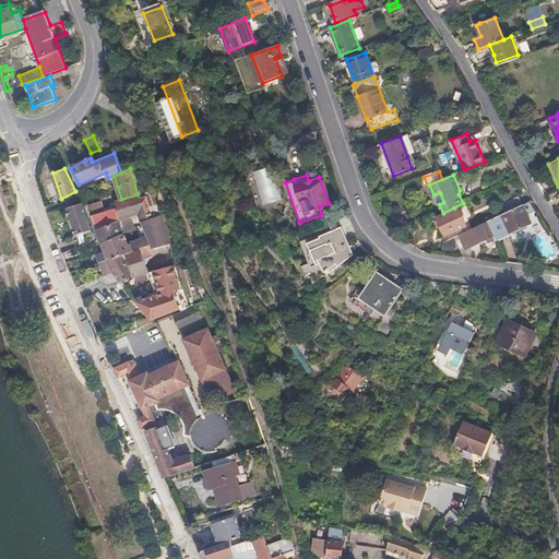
[(157,216),(150,191),(138,194),(121,199),(117,201),(118,207),(116,207),(119,218),(135,213),(139,223),(157,216)]
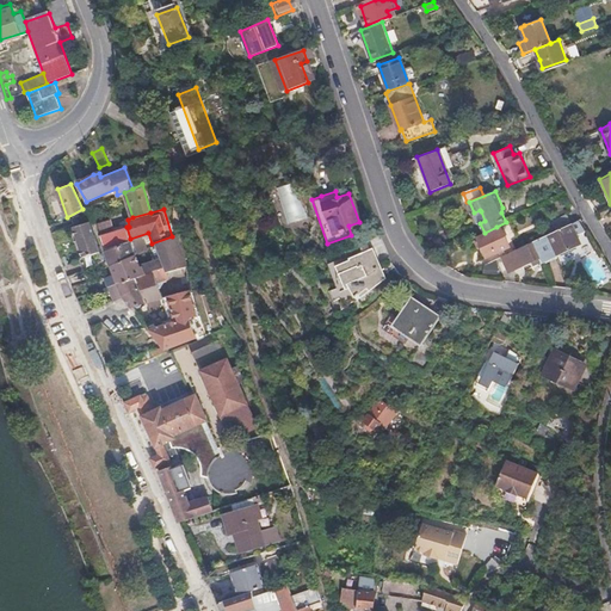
[(571,223),(567,215),(551,221),(555,230),(571,223)]
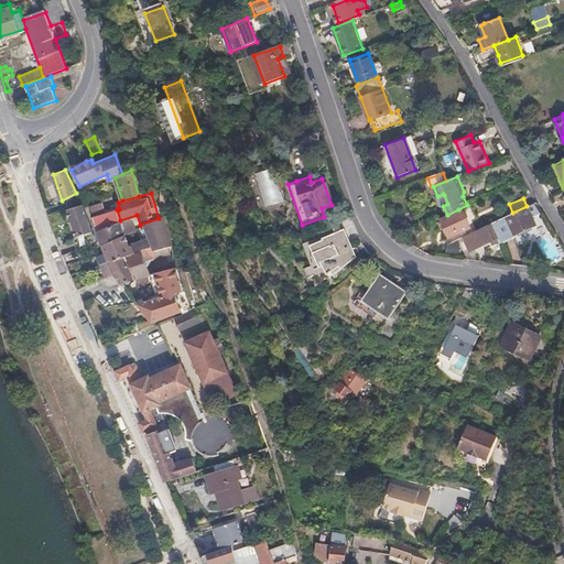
[(94,239),(83,202),(68,207),(78,236),(76,237),(74,241),(76,249),(83,247),(94,239)]
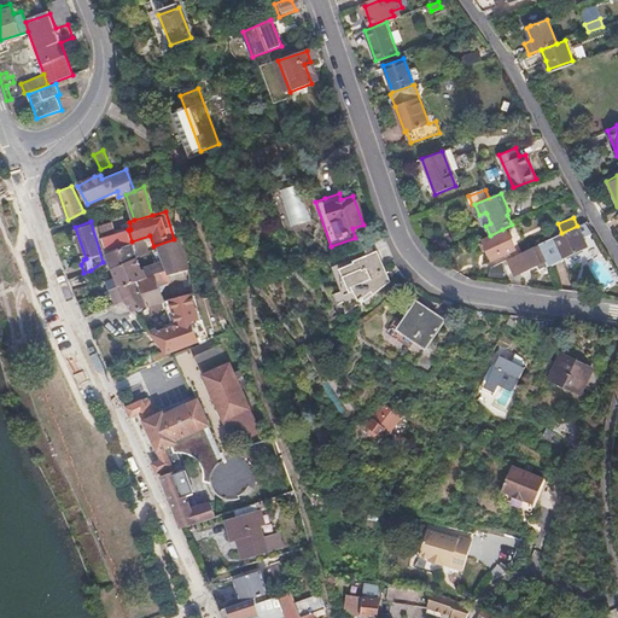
[(564,263),(561,257),(587,245),(583,237),(594,232),(588,221),(577,226),(561,233),(537,245),(547,264),(548,267),(552,264),(553,268),(564,263)]
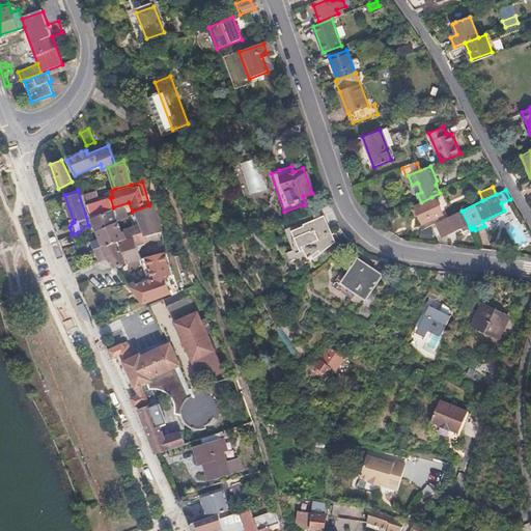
[(113,207),(110,197),(87,204),(91,216),(113,207)]
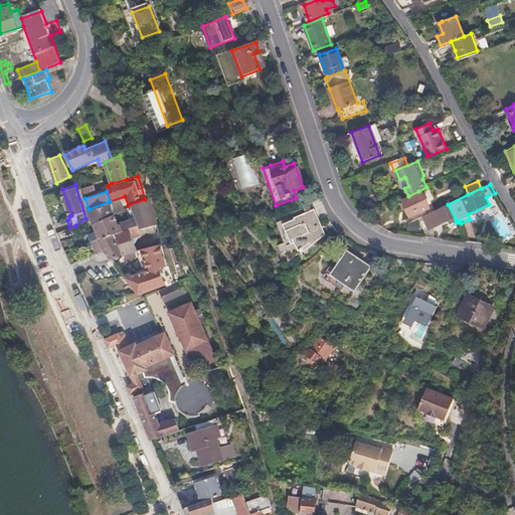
[(428,207),(424,199),(422,199),(418,191),(408,196),(401,199),(408,216),(428,207)]
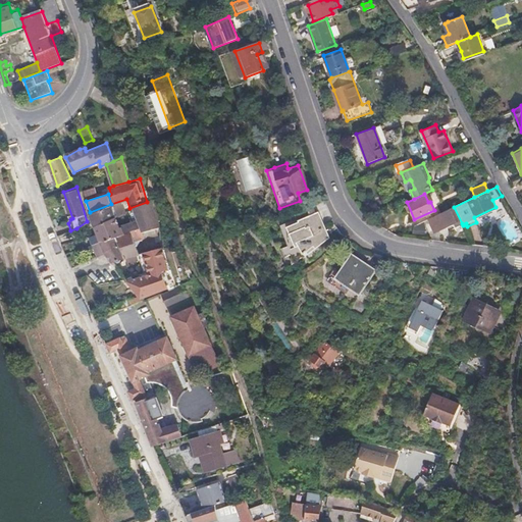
[(160,227),(151,201),(147,202),(129,208),(138,228),(136,228),(139,235),(160,227)]
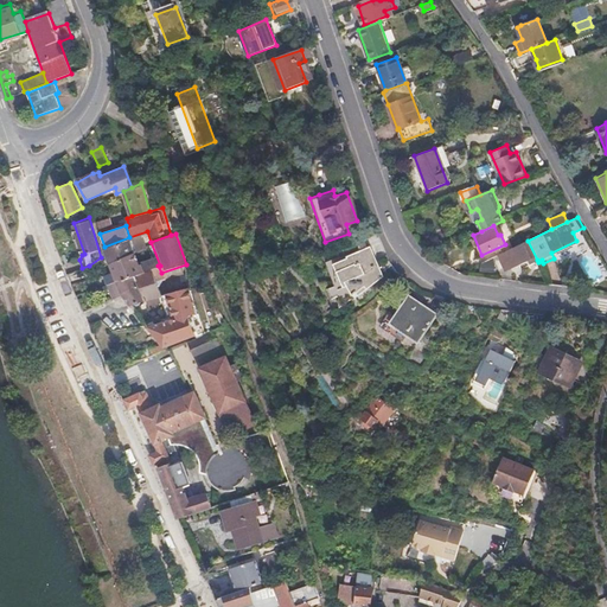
[(134,254),(129,237),(104,247),(109,263),(134,254)]
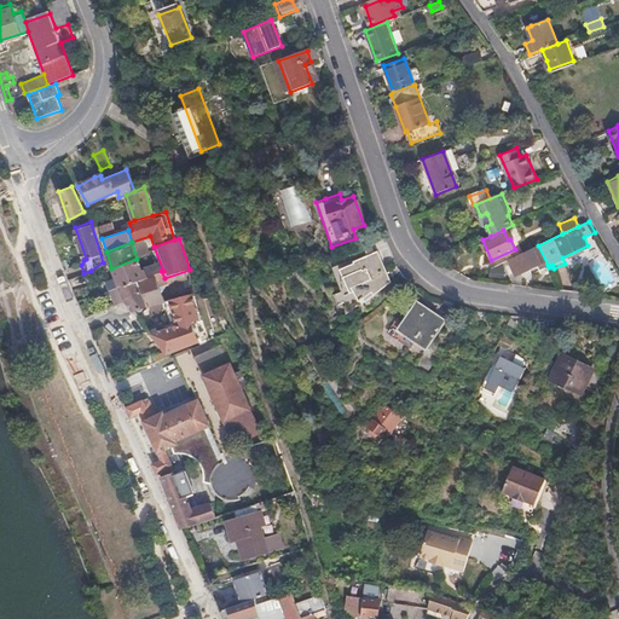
[(340,314),(351,308),(364,301),(391,276),(375,246),(352,258),(353,260),(335,270),(345,288),(333,294),(340,310),(337,311),(340,314)]
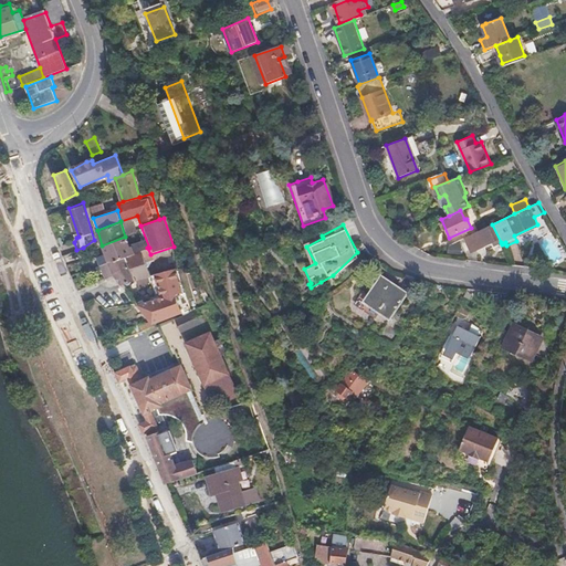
[(501,242),(492,224),(464,237),(471,251),(490,243),(492,249),(502,244),(501,242)]
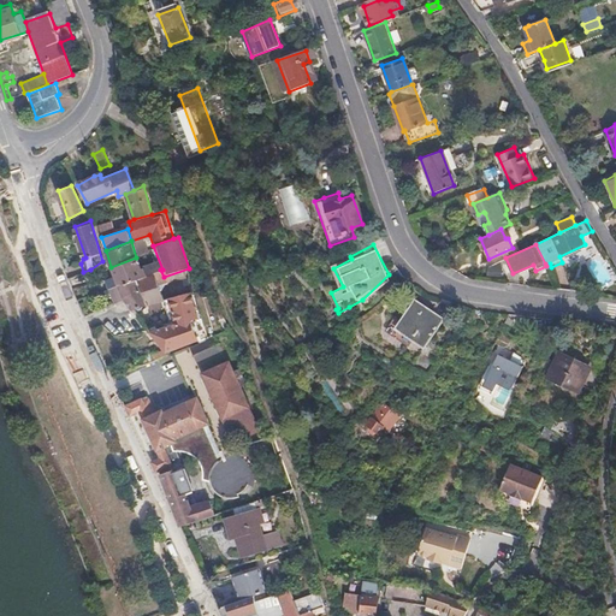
[(143,276),(141,268),(138,270),(136,258),(111,267),(118,285),(143,276)]
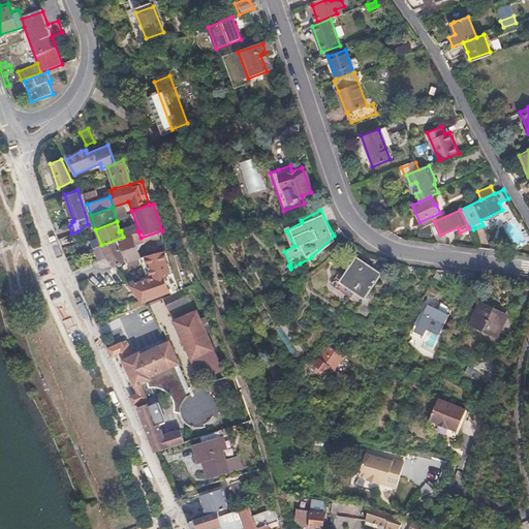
[(139,257),(132,235),(123,237),(101,245),(104,253),(113,265),(139,257)]
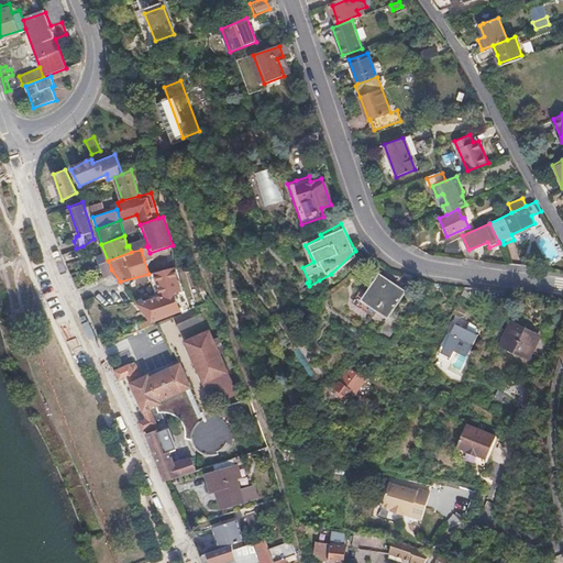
[(179,290),(174,267),(154,273),(161,296),(138,304),(152,321),(181,309),(174,293),(179,290)]
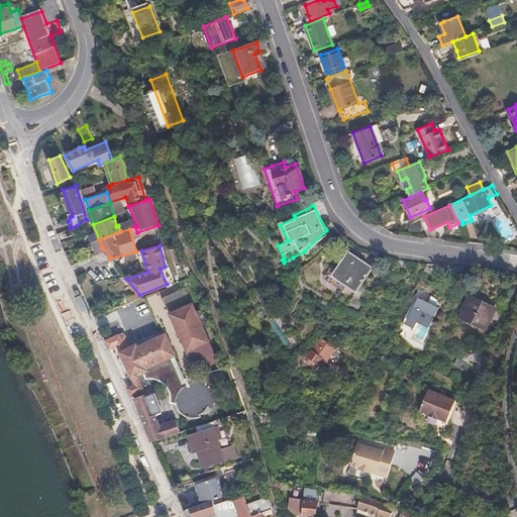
[(357,291),(373,268),(349,252),(333,277),(357,291)]
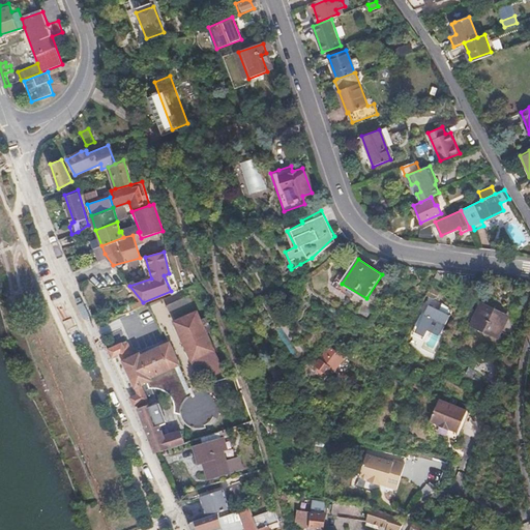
[(435,297),(439,288),(427,282),(420,294),(431,299),(435,297)]
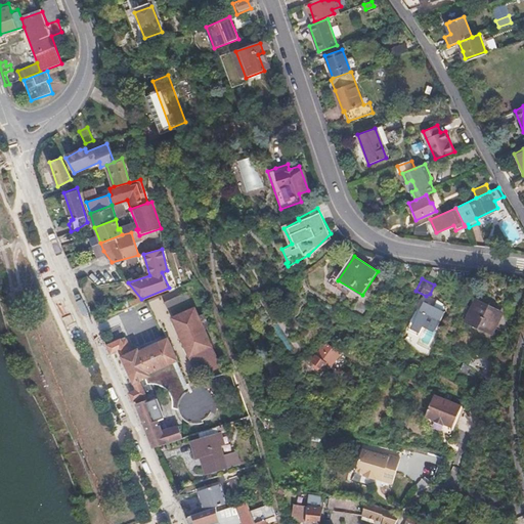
[(435,329),(444,313),(439,310),(440,307),(434,304),(432,307),(423,302),(408,330),(417,335),(423,322),(435,329)]
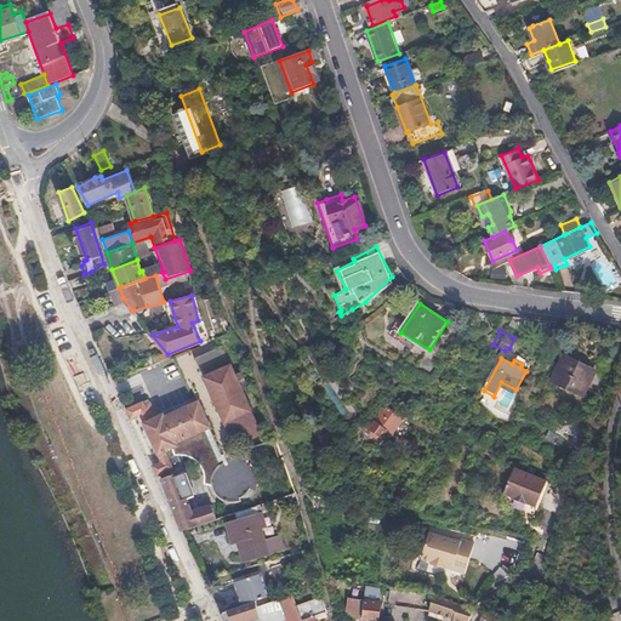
[(599,376),(564,358),(552,379),(581,393),(584,388),(591,392),(599,376)]
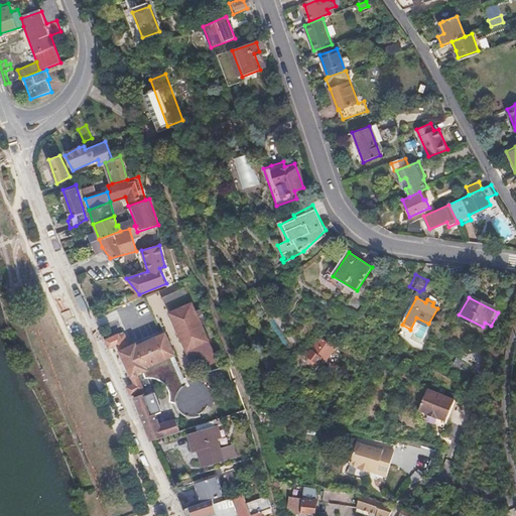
[(217,361),(190,303),(169,312),(178,332),(191,360),(202,356),(206,365),(217,361)]
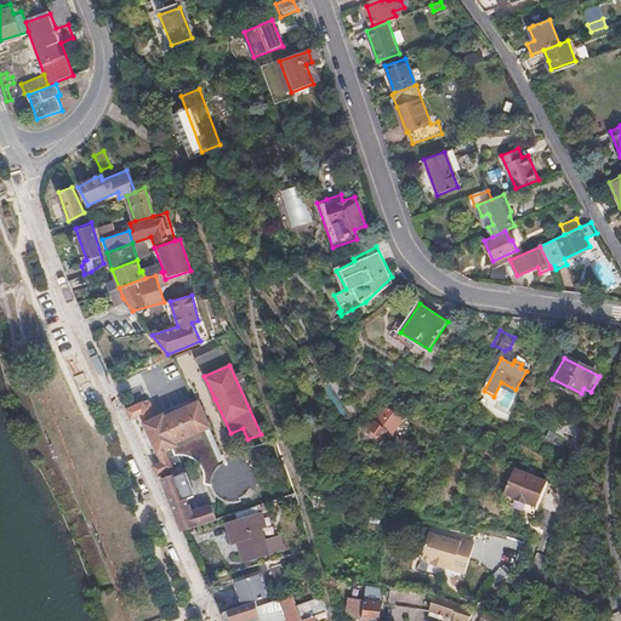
[(182,531),(216,520),(211,505),(193,511),(186,495),(193,493),(181,453),(183,454),(189,457),(198,467),(201,468),(204,472),(208,483),(215,480),(218,490),(222,495),(226,497),(228,497),(240,495),(198,400),(165,415),(164,412),(157,416),(148,399),(126,409),(131,420),(132,420),(140,416),(149,437),(149,438),(151,440),(160,461),(152,465),(159,480),(161,479),(182,531)]
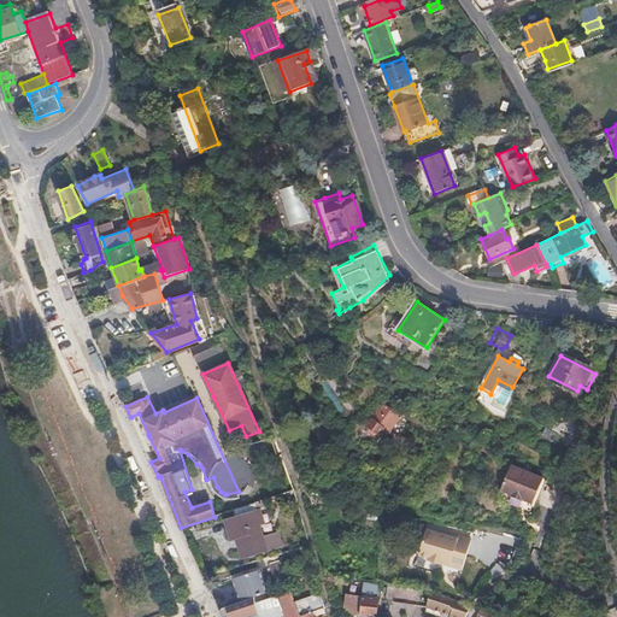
[(380,433),(391,417),(395,421),(400,413),(383,401),(368,424),(380,433)]
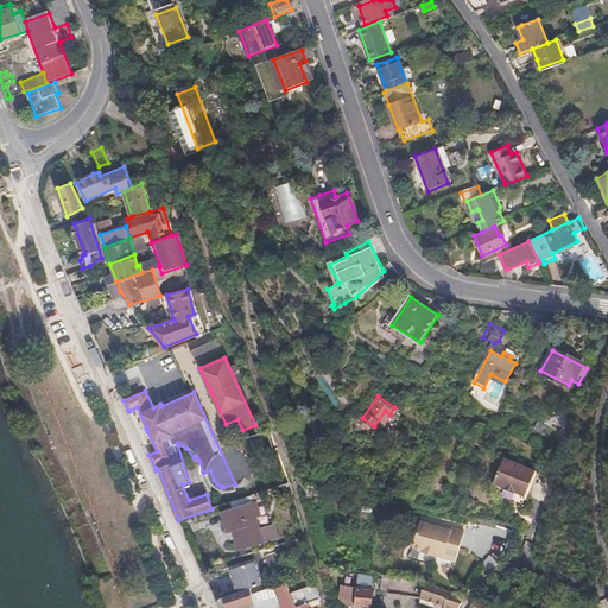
[(529,501),(531,487),(534,458),(501,454),(498,482),(495,495),(529,501)]
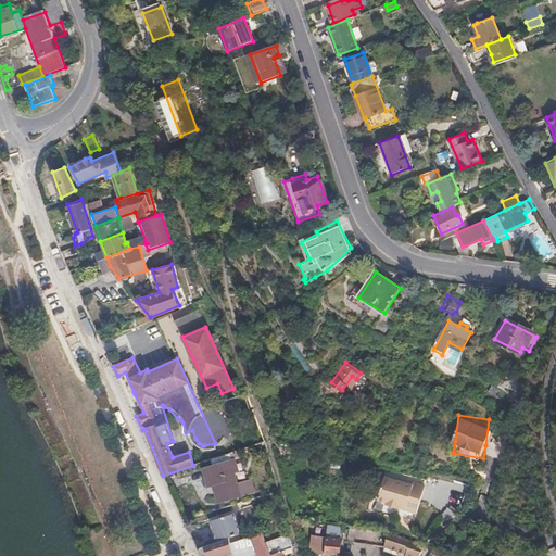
[(237,484),(234,472),(238,471),(235,459),(203,468),(209,487),(214,485),(218,503),(255,493),(252,480),(237,484)]
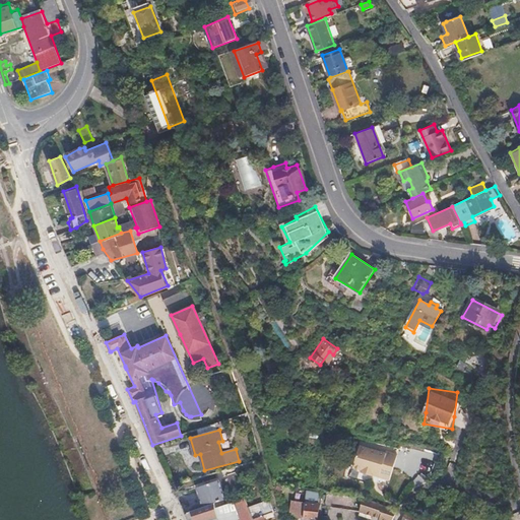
[(367,474),(374,476),(385,479),(391,454),(380,451),(380,453),(354,446),(348,468),(356,470),(355,472),(367,475),(367,474)]
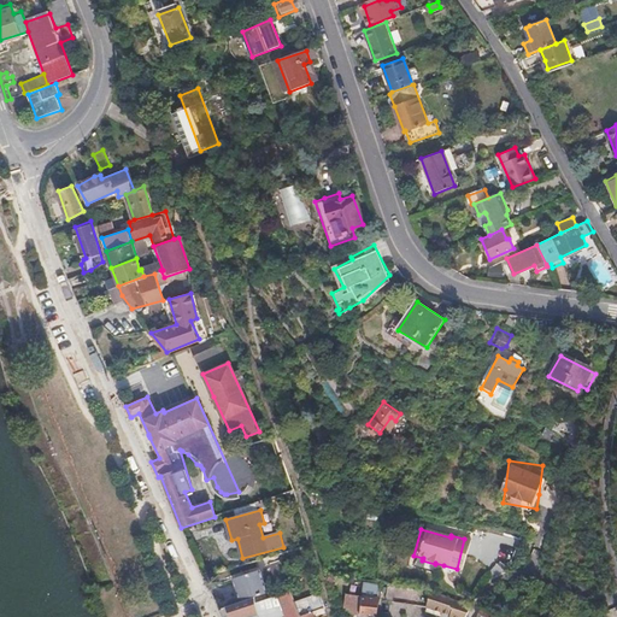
[(259,594),(252,569),(230,575),(238,601),(259,594)]
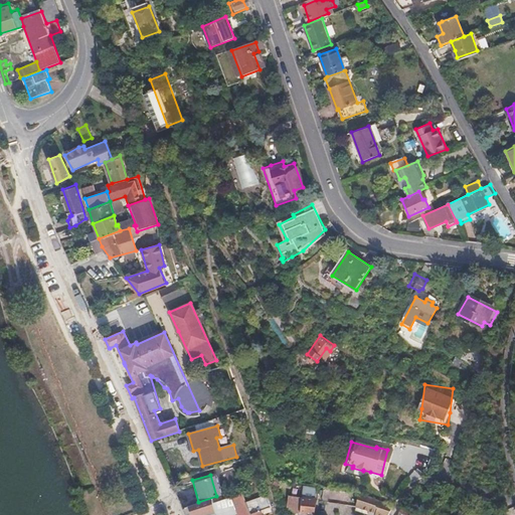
[(272,508),(268,495),(265,485),(238,496),(214,504),(215,513),(215,514),(229,514),(237,513),(237,514),(264,514),(263,511),(272,508)]
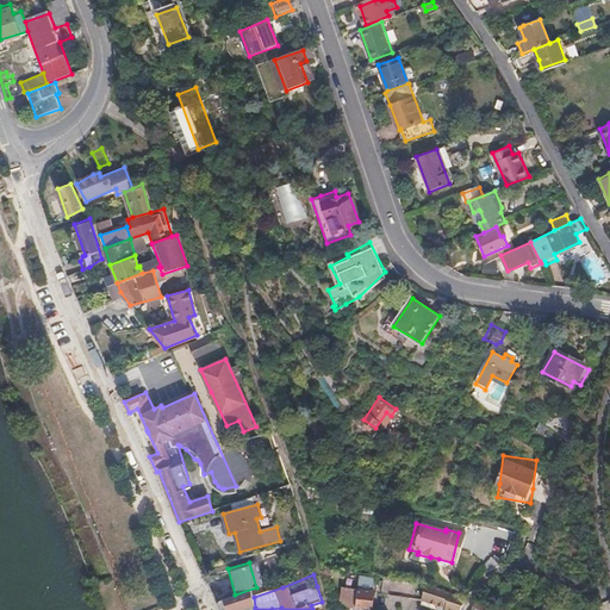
[(374,591),(422,599),(421,604),(436,609),(460,609),(466,599),(425,585),(374,576),(374,590),(374,591)]
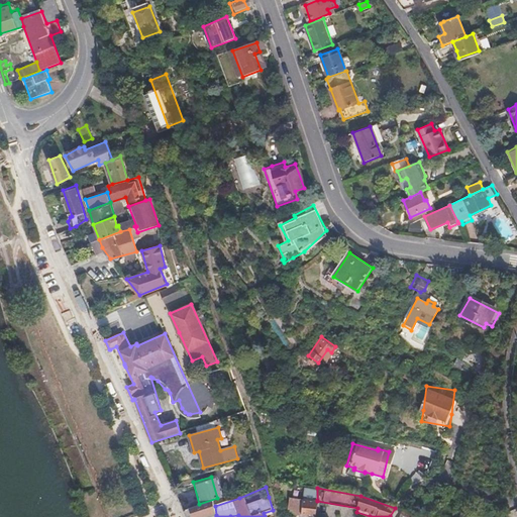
[(317,501),(317,500),(292,498),(290,512),(316,516),(317,501)]
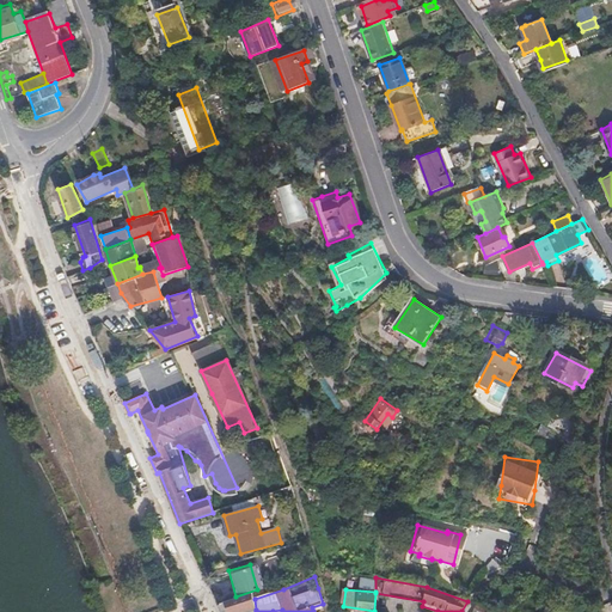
[(256,611),(256,610),(255,599),(254,593),(216,604),(220,611),(256,611)]
